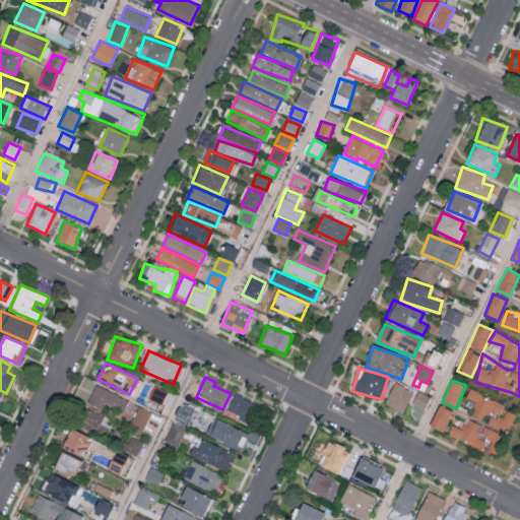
[(385,405),(403,412),(412,390),(393,383),(385,405)]
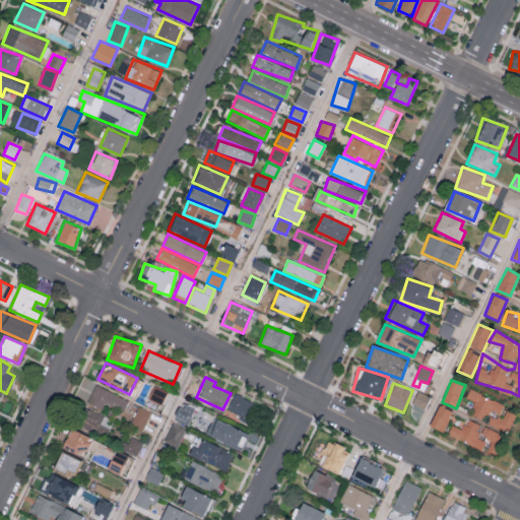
[(128,400),(95,384),(87,400),(120,415),(128,400)]
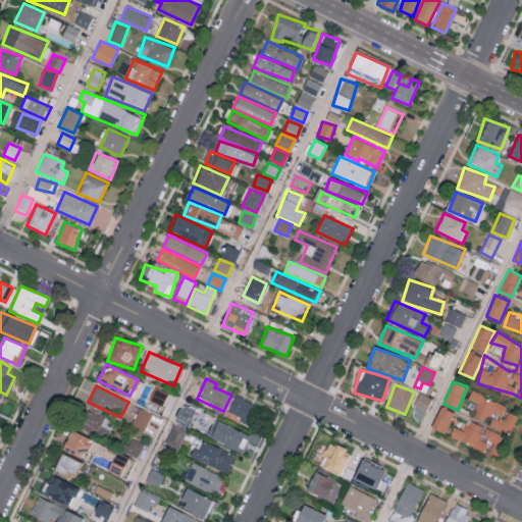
[(506,406),(472,389),(468,399),(478,404),(472,416),(487,423),(491,414),(501,418),(506,406)]
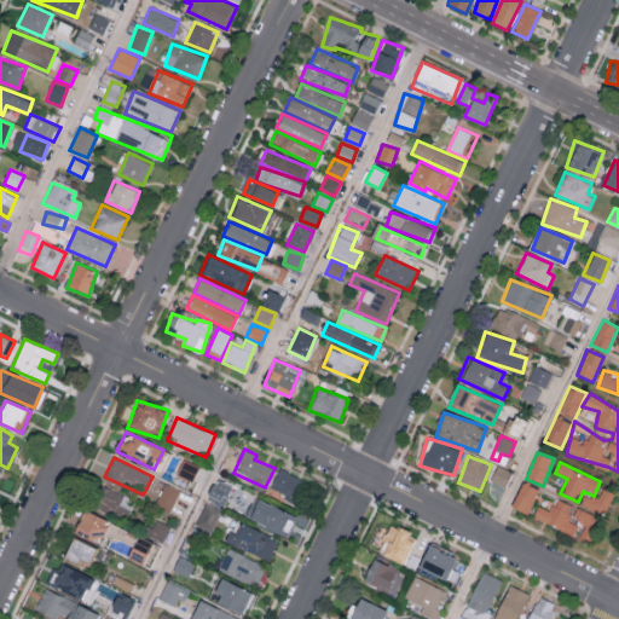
[(491,480),(504,487),(512,472),(497,466),(491,480)]
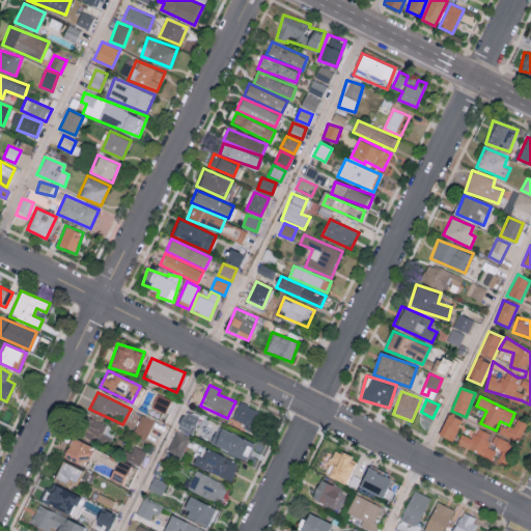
[(257,430),(263,412),(239,402),(232,421),(257,430)]
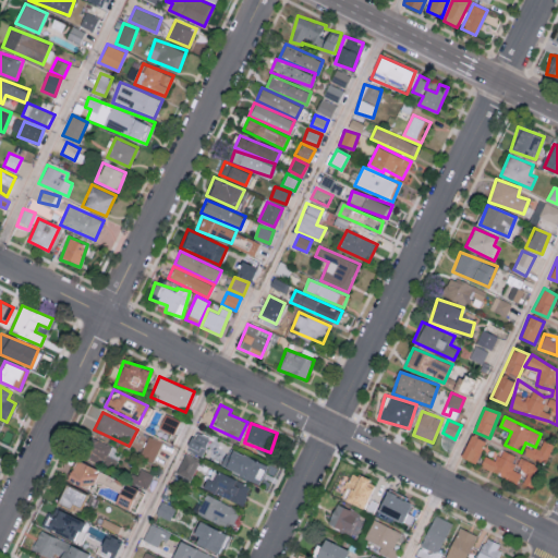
[(189,449),(203,455),(209,437),(194,432),(189,449)]
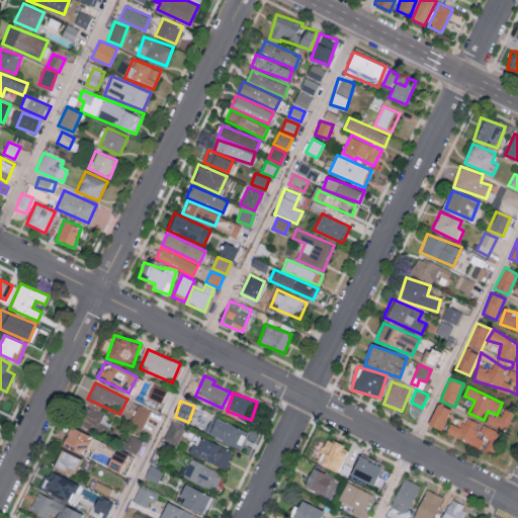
[(441,430),(451,410),(438,403),(427,424),(441,430)]
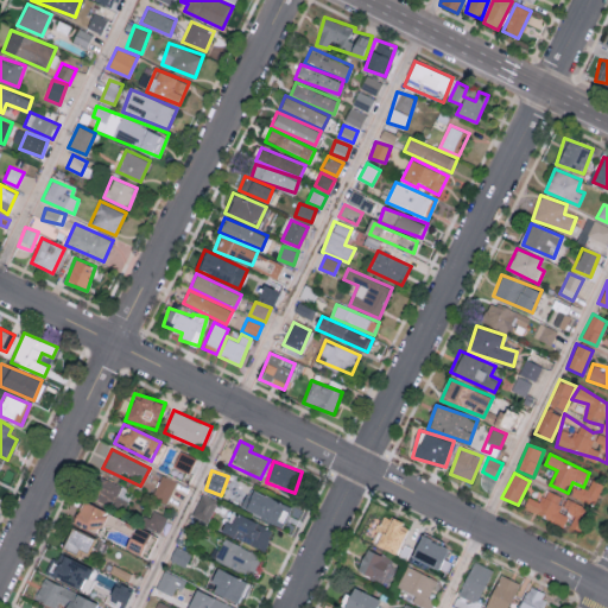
[(152,496),(168,504),(177,481),(162,474),(152,496)]
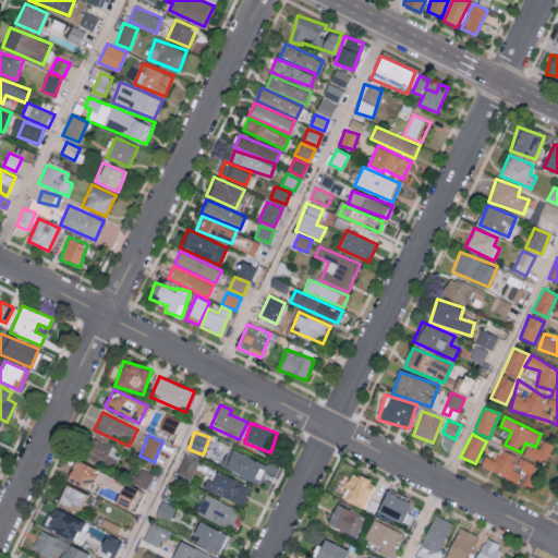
[(108,455),(111,446),(93,437),(84,458),(112,470),(117,458),(108,455)]
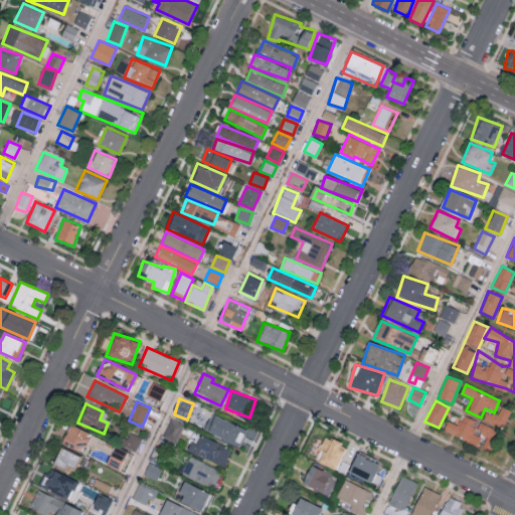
[(480,446),(481,445),(493,450),(508,409),(501,406),(497,415),(485,410),(481,421),(463,414),(459,424),(447,420),(443,432),(480,446)]
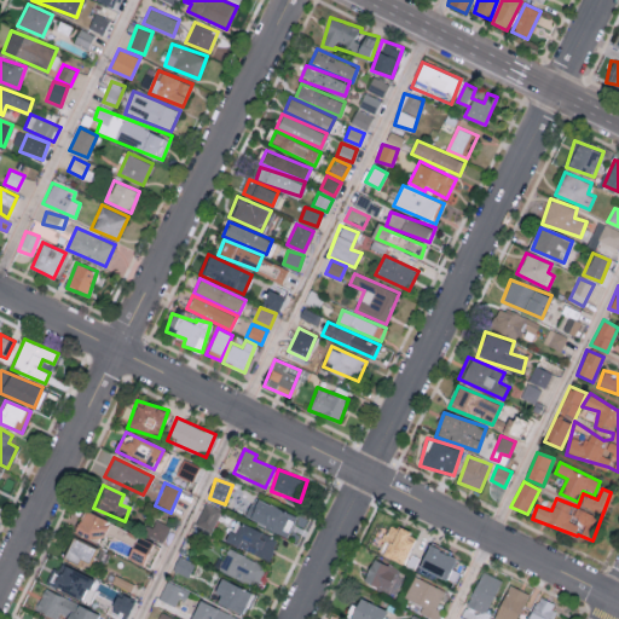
[(298,518),(255,497),(246,516),(288,538),(298,518)]
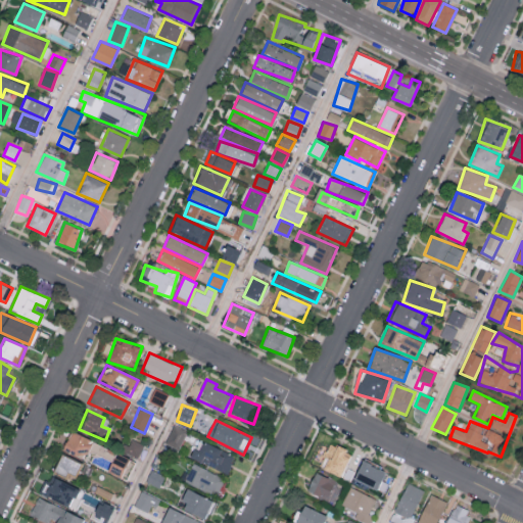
[(179,449),(188,431),(175,424),(164,443),(179,449)]
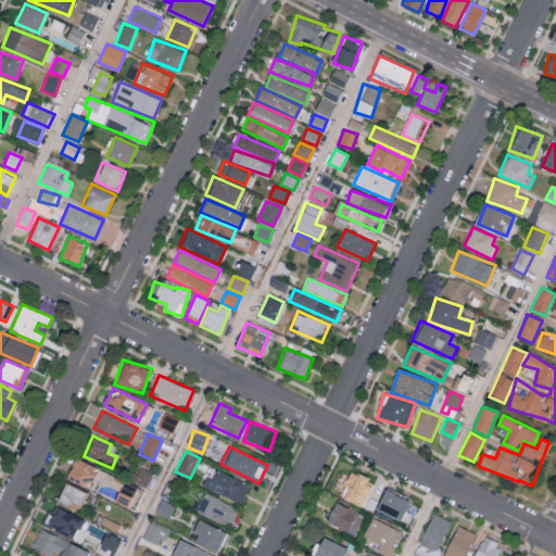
[(67,477),(90,485),(98,468),(75,458),(67,477)]
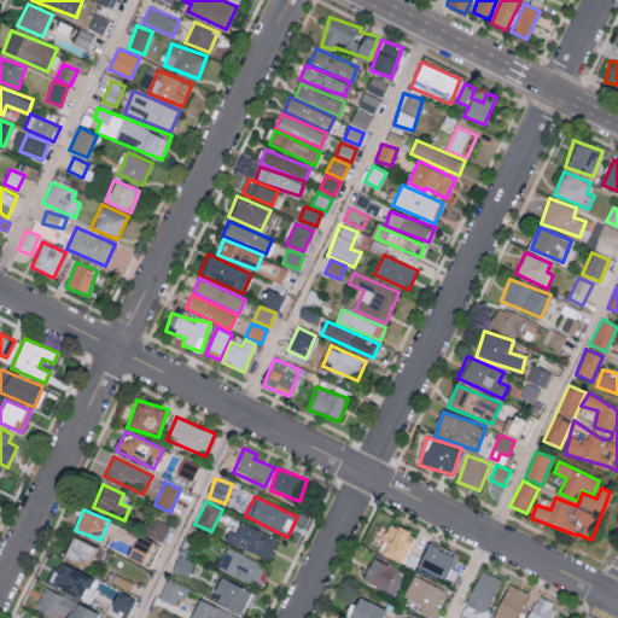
[(146,535),(165,540),(169,523),(151,518),(146,535)]
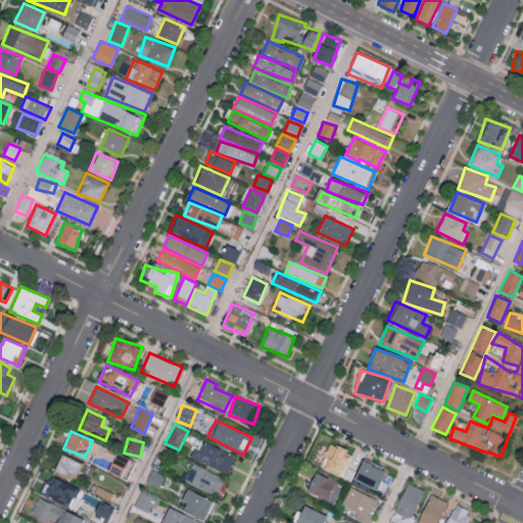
[(315,452),(327,457),(322,469),(342,476),(351,452),(330,443),(329,446),(319,442),(315,452)]
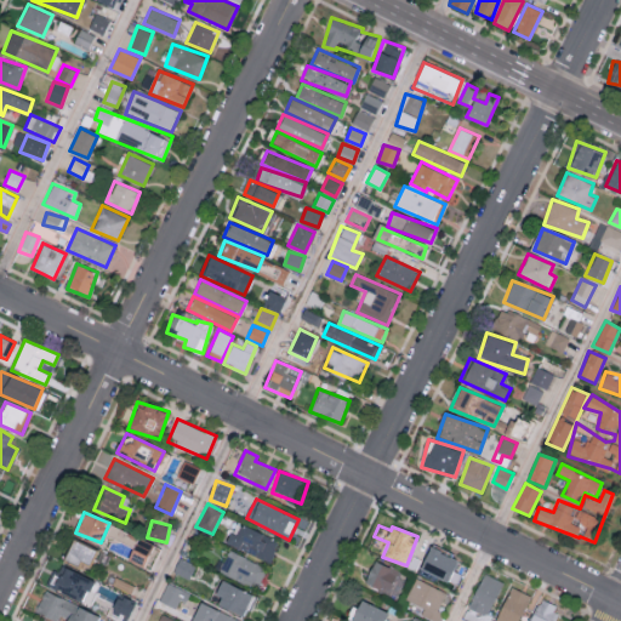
[(279,539),(239,527),(237,535),(229,533),(226,546),(272,560),(279,539)]
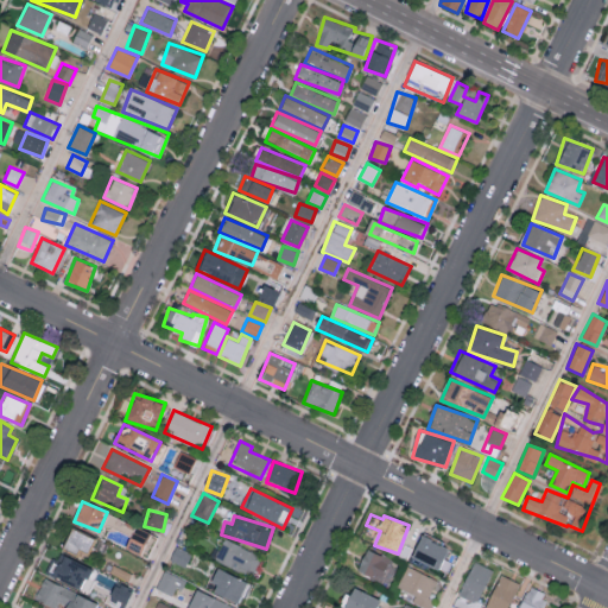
[(150,532),(133,526),(125,549),(141,555),(150,532)]
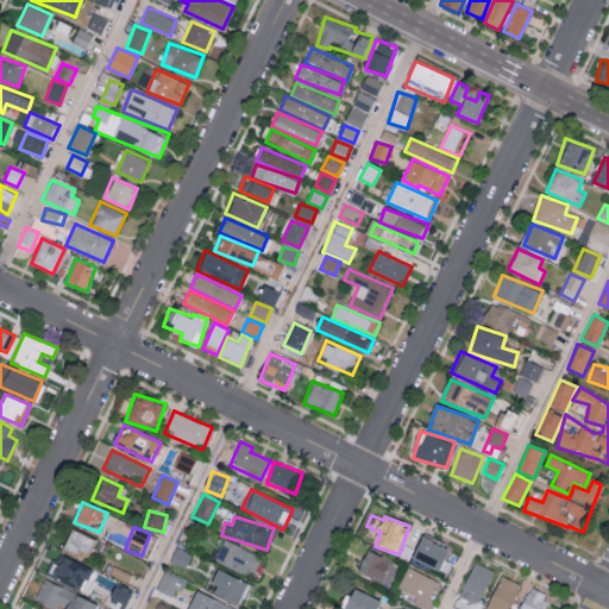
[(87,557),(92,537),(68,531),(63,552),(87,557)]
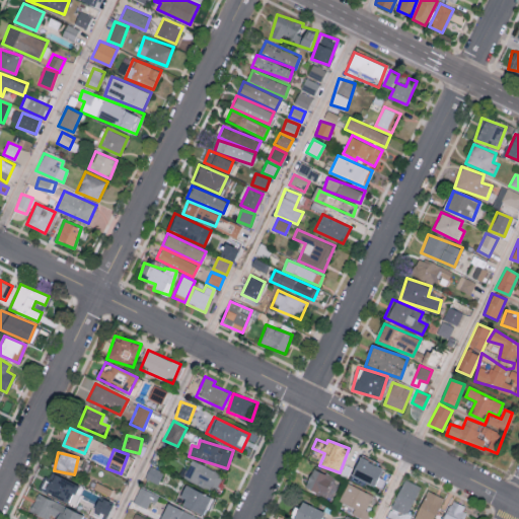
[(379,482),(377,482),(383,465),(359,456),(352,476),(378,486),(379,482)]
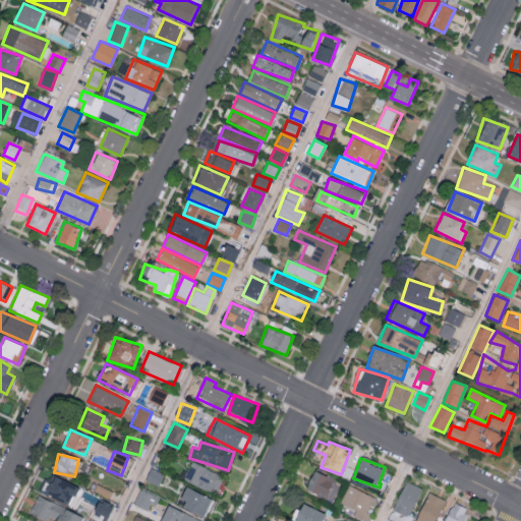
[(224,474),(190,462),(184,481),(217,494),(224,474)]
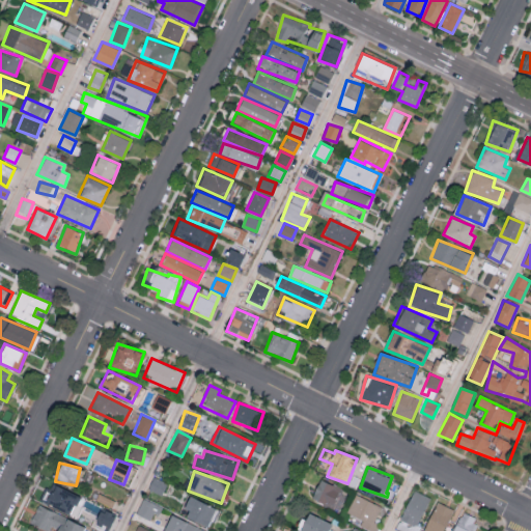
[(336,510),(345,491),(320,478),(311,498),(336,510)]
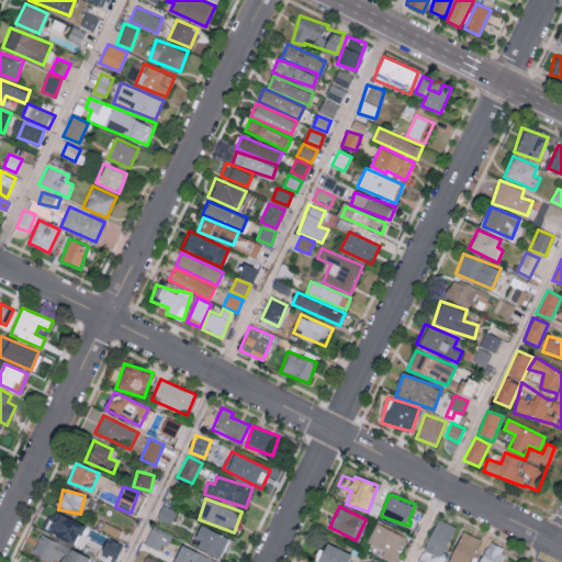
[(83,525),(56,513),(47,531),(75,544),(83,525)]
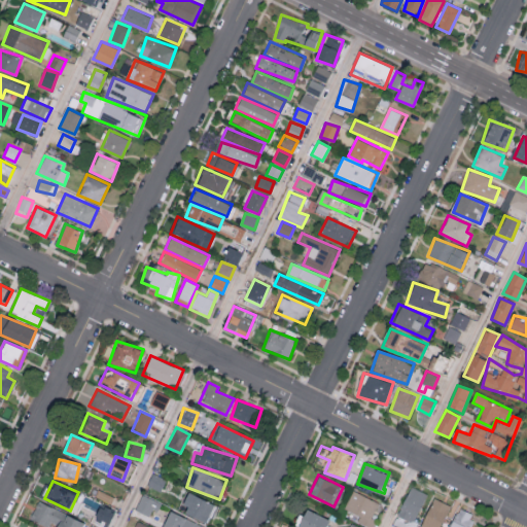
[(393,523),(401,526),(415,526),(418,523),(414,521),(427,493),(411,486),(393,523)]
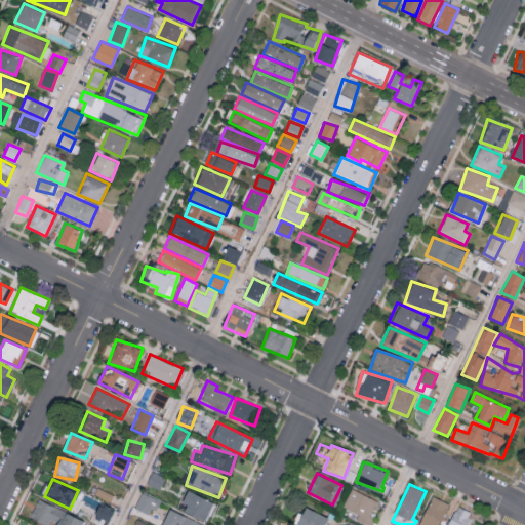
[(369,524),(370,524),(374,516),(371,515),(377,498),(351,489),(344,508),(359,513),(356,520),(369,524)]
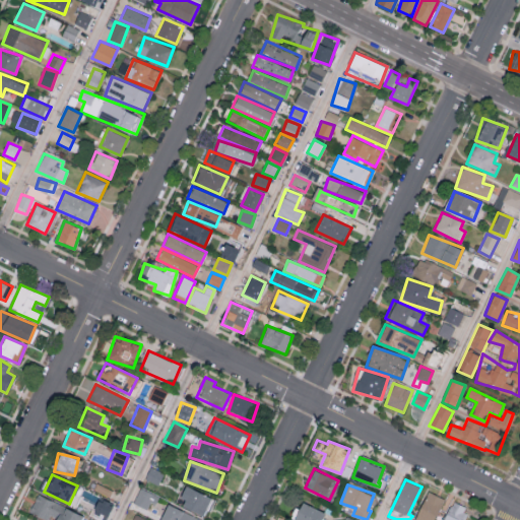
[(185,500),(182,507),(203,516),(211,497),(185,486),(180,498),(185,500)]
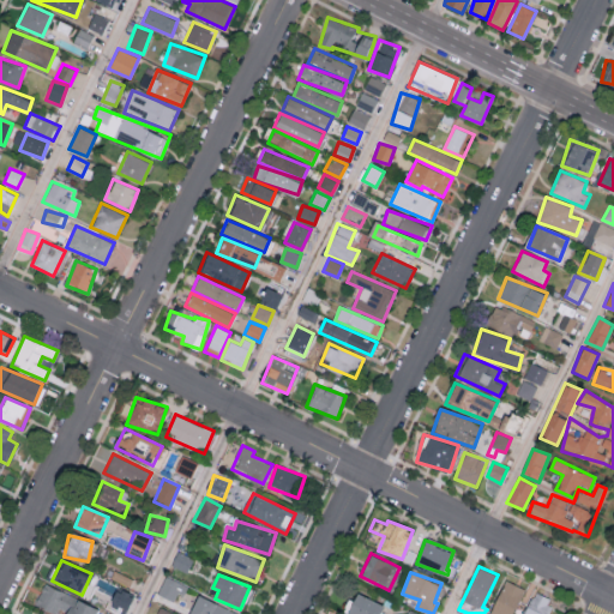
[(185,584),(166,576),(157,594),(178,602),(185,584)]
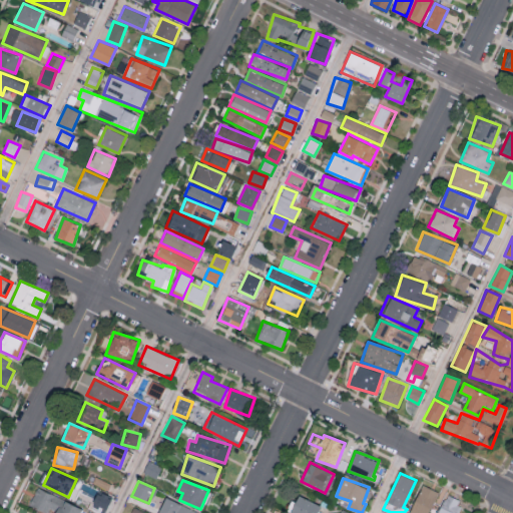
[(439,492),(422,484),(409,512),(431,512),(429,512),(439,492)]
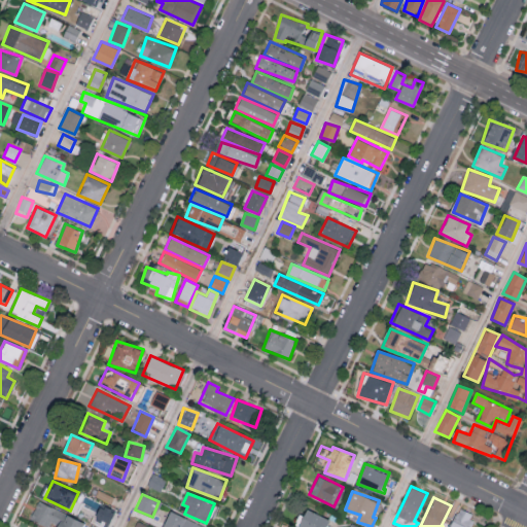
[(81,526),(84,523),(38,500),(29,519),(45,526),(46,526),(49,523),(57,526),(56,526),(81,526)]
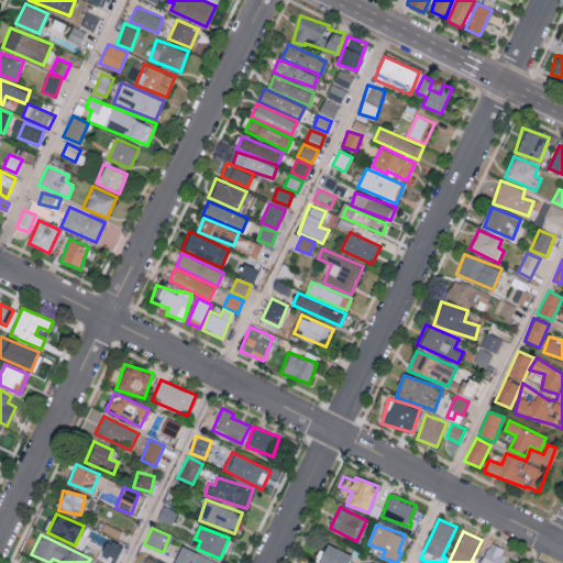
[(107,540),(100,555),(114,561),(121,545),(107,540)]
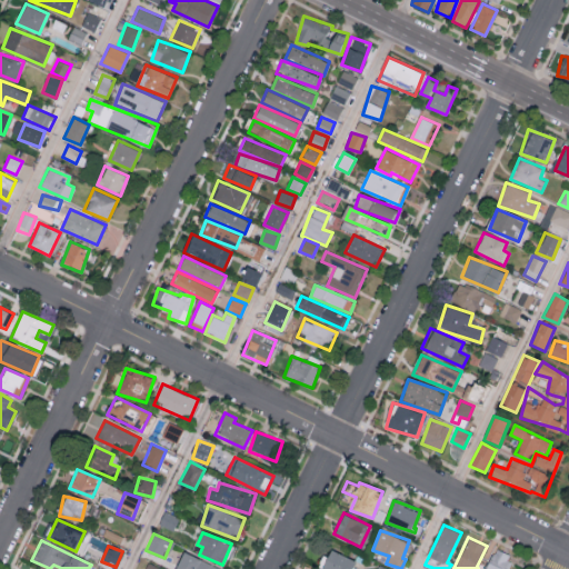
[(351,568),(356,560),(330,549),(320,568),(351,568)]
